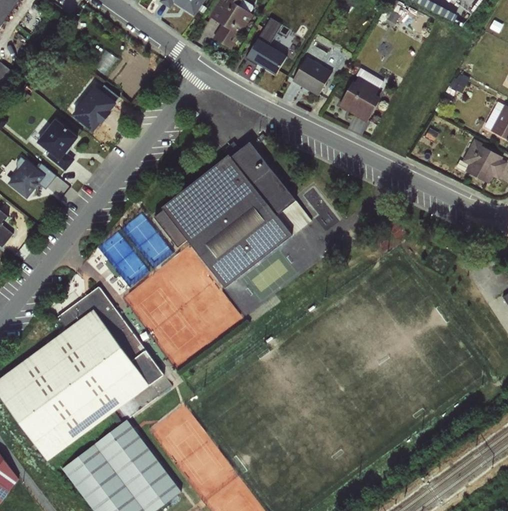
[(0,24),(17,0),(0,0),(0,24)]
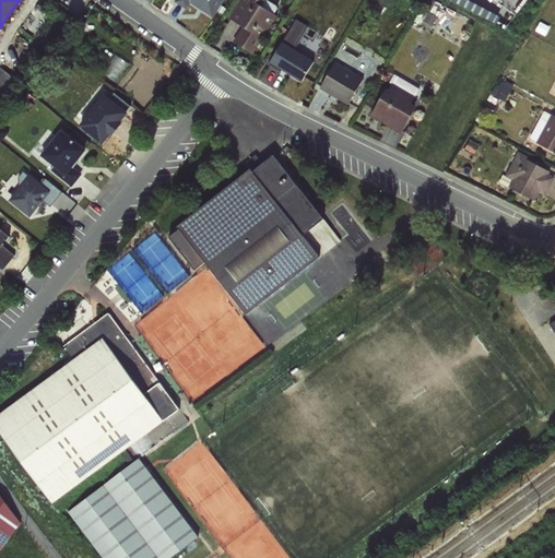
[(188,4),(211,18),(222,0),(172,0),(172,1),(185,9),(188,4)]
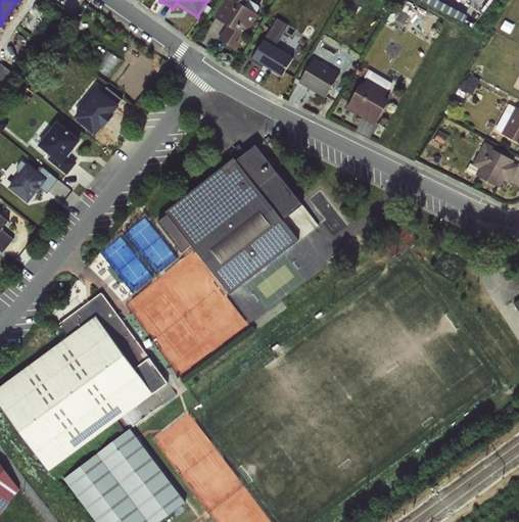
[(218,40),(237,50),(261,4),(251,0),(223,0),(214,18),(226,25),(218,40)]
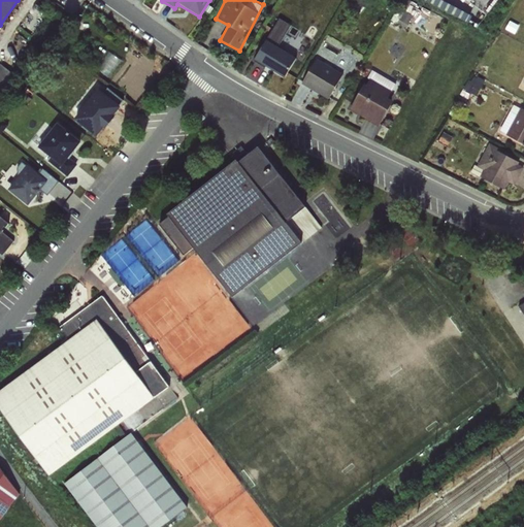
[(253,61),(285,76),(295,57),(276,46),(288,24),(275,18),(253,61)]
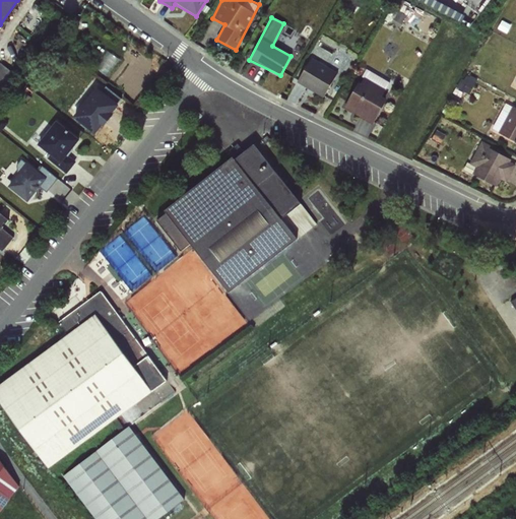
[(106,51),(94,68),(104,74),(115,58),(106,51)]
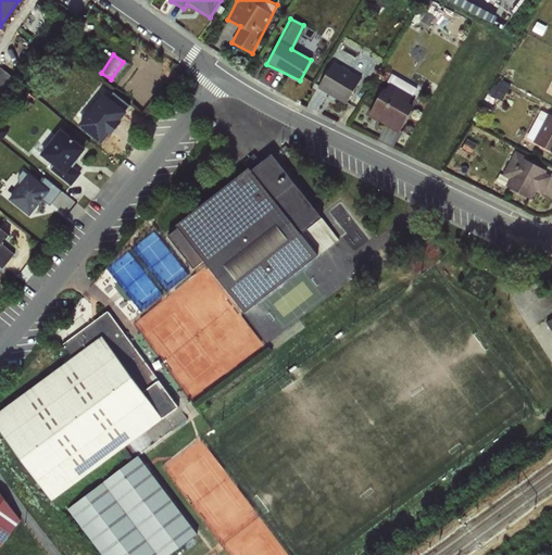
[(346,105),(361,78),(330,62),(315,89),(346,105)]
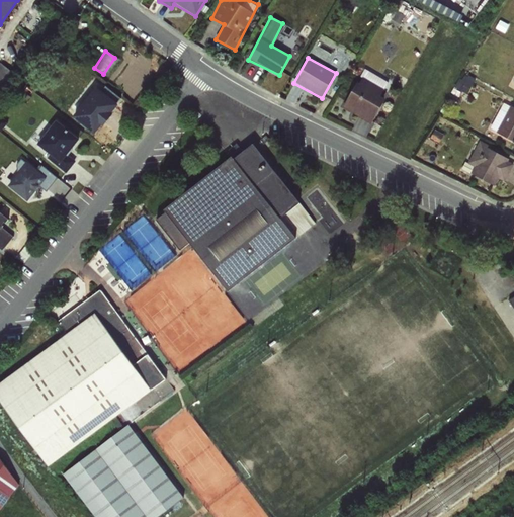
[(364,69),(342,107),(370,124),(388,95),(381,91),(387,82),(364,69)]
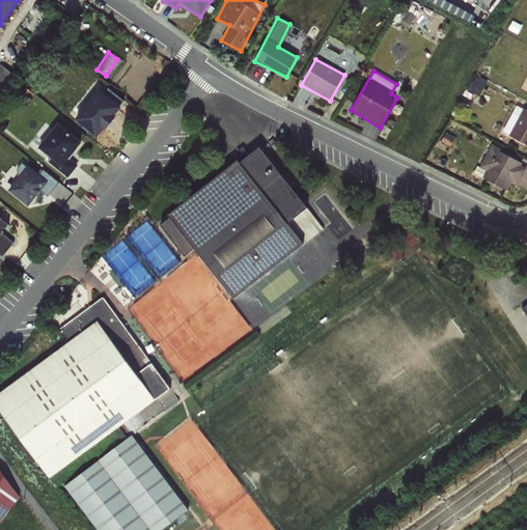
[(526,144),(526,109),(514,104),(501,133),(526,144)]
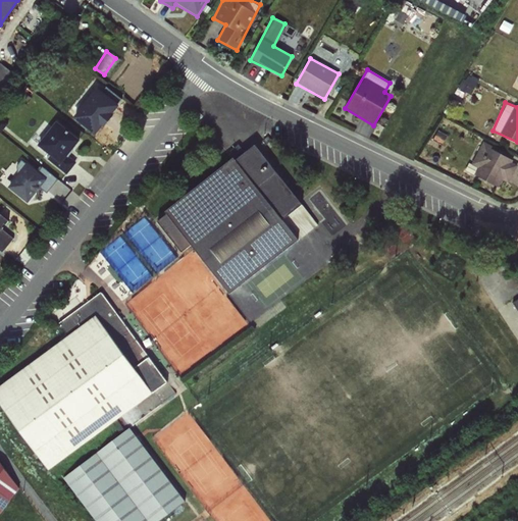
[(35,147),(66,172),(74,162),(67,156),(81,140),(56,120),(35,147)]
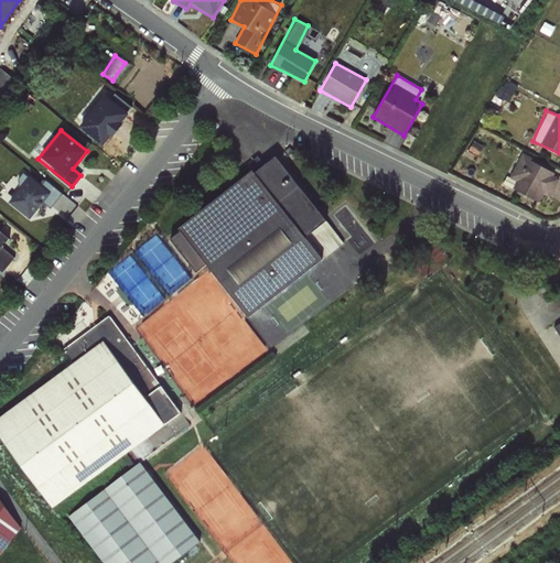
[(505,183),(538,201),(541,195),(548,198),(559,175),(519,154),(505,183)]
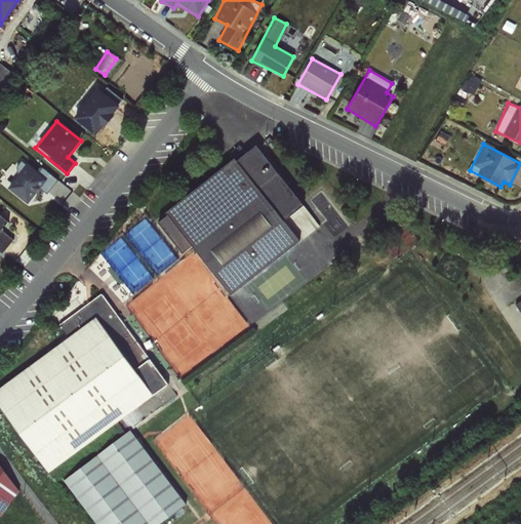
[(228,294),(318,229),(256,145),(155,218),(181,254),(193,246),(228,294)]
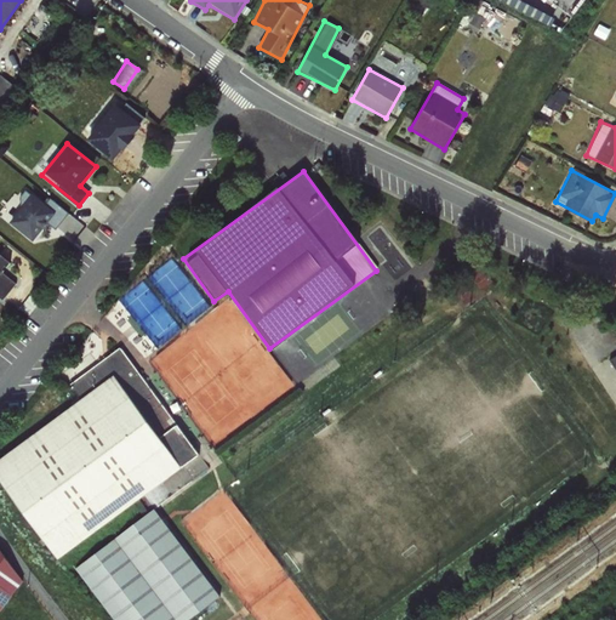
[(28,192),(5,222),(30,243),(46,223),(53,228),(66,214),(47,199),(44,204),(28,192)]
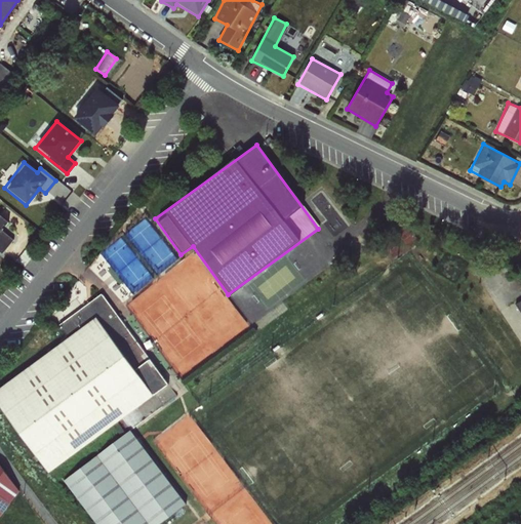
[(0,252),(1,253),(12,239),(1,230),(7,222),(0,216),(0,252)]
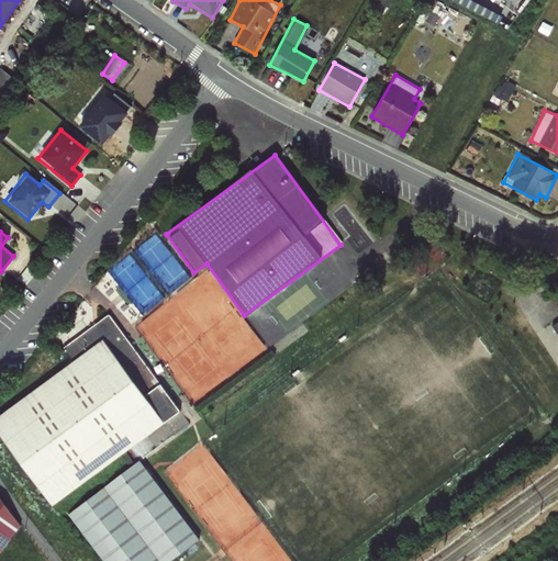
[(0,433),(48,504),(179,416),(110,313),(60,346),(73,363),(0,412),(0,433)]
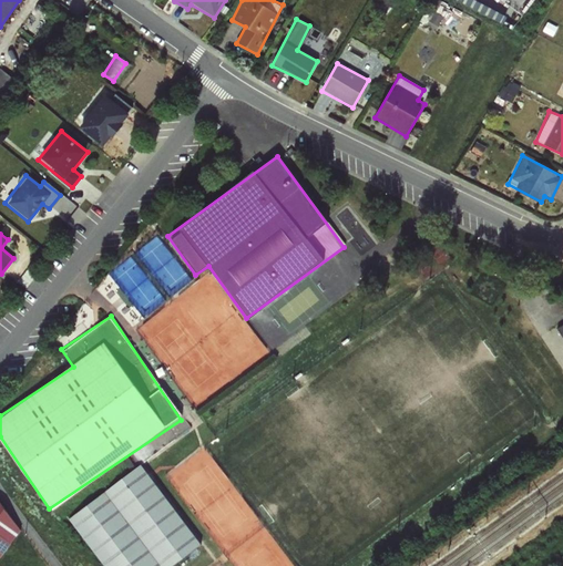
[(68,515),(102,565),(173,565),(200,548),(143,464),(68,515)]
